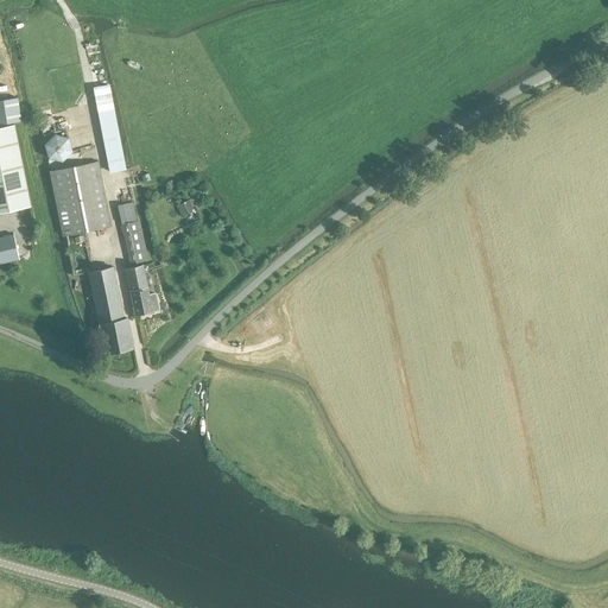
[(111,172),(127,169),(111,82),(94,86),(111,172)]
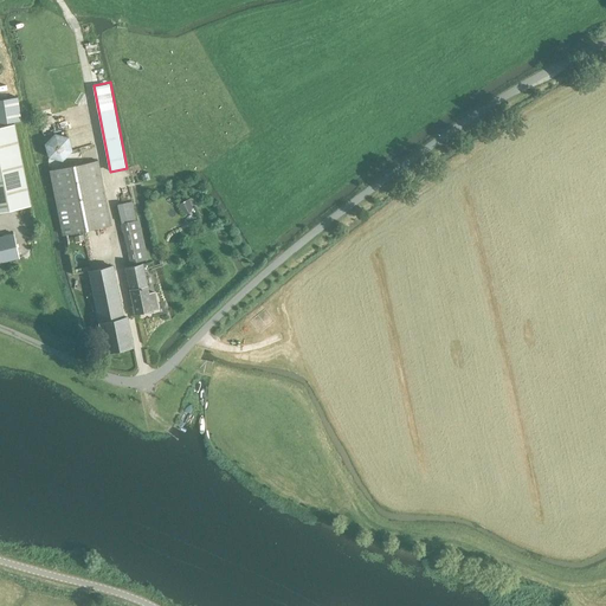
[(18,97),(0,100),(0,124),(21,121),(18,97)]
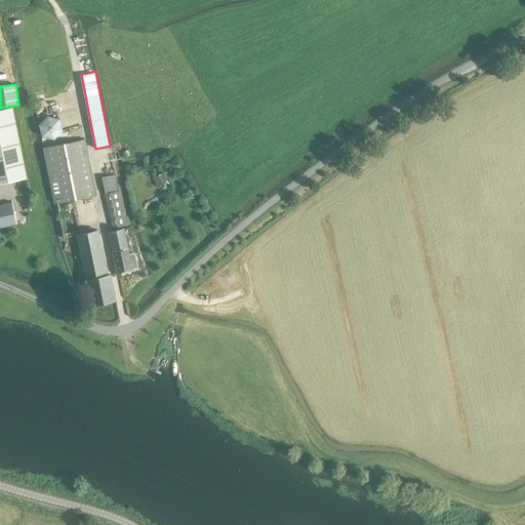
[(0,110),(0,184),(27,178),(12,108),(0,110)]
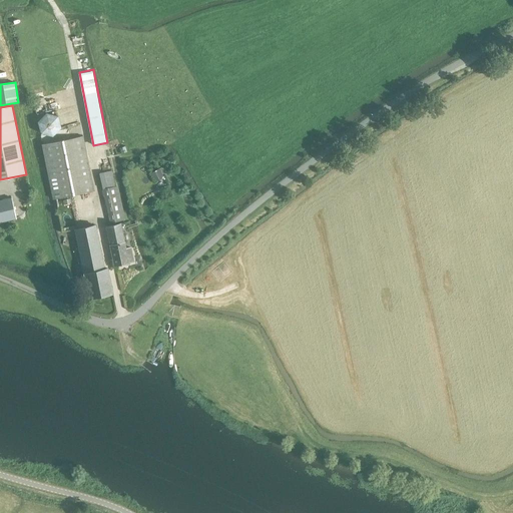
[(55,124),(55,123),(55,121),(54,119),(52,117),(49,114),(45,114),(42,114),(39,117),(37,119),(36,121),(36,123),(36,126),(38,130),(41,132),(45,133),(48,132),(50,131),(52,130),(53,129),(54,127),(55,124)]
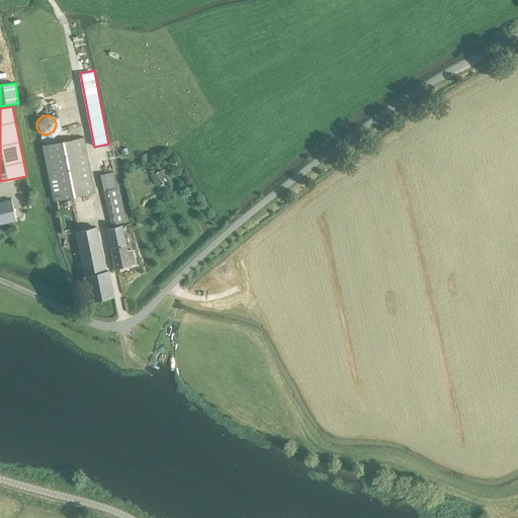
[(55,201),(95,192),(84,137),(44,146),(55,201)]
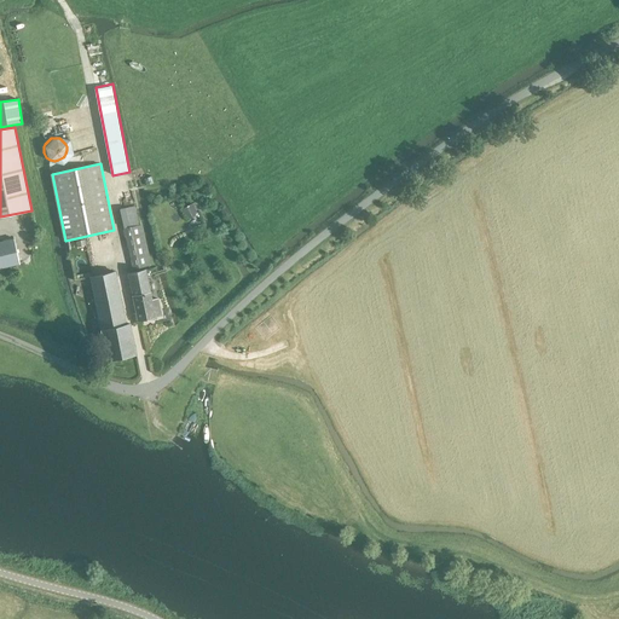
[(194,204),(183,209),(187,218),(198,213),(194,204)]
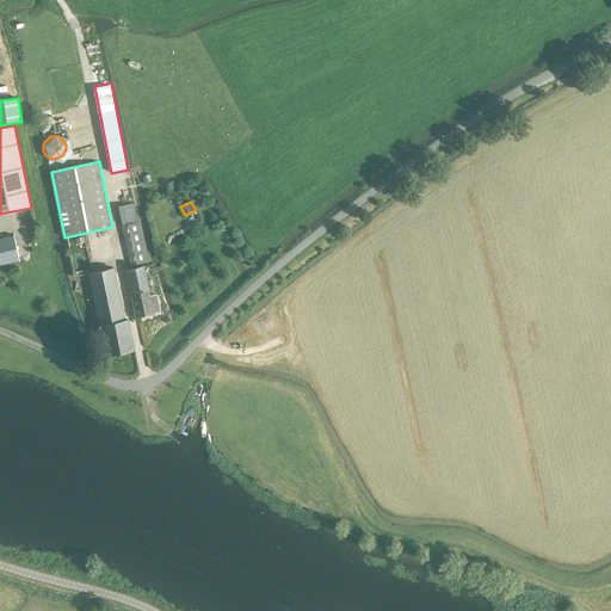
[(0,264),(19,260),(14,236),(0,239),(0,264)]
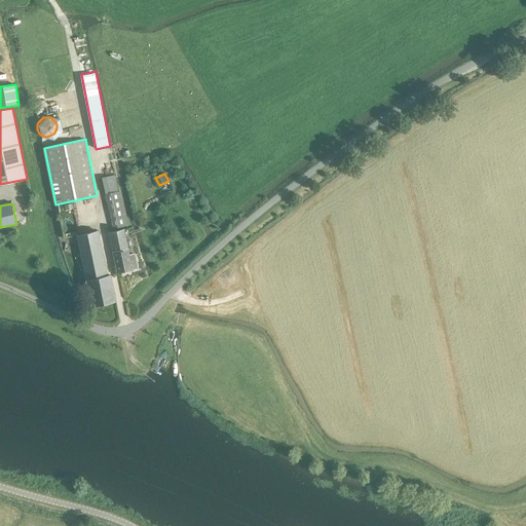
[(124,216),(112,219),(114,229),(126,226),(124,216)]
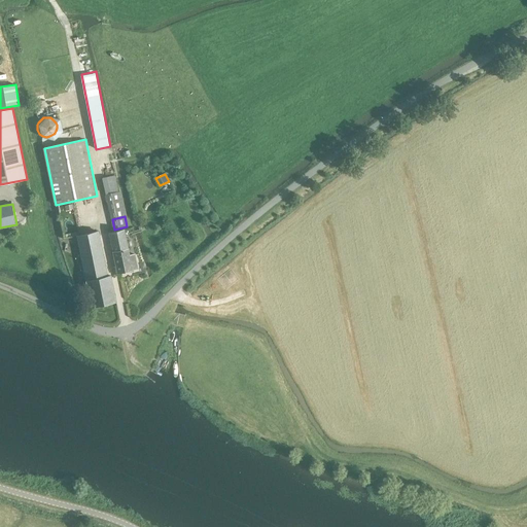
[(109,234),(113,252),(128,249),(124,231),(109,234)]
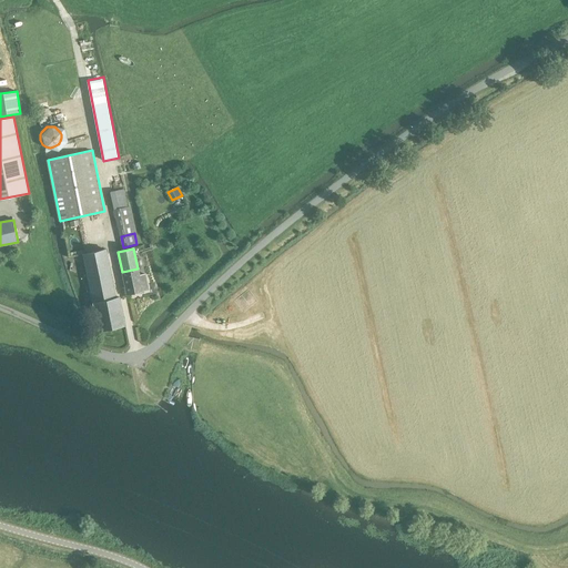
[(92,304),(115,298),(105,250),(82,255),(92,304)]
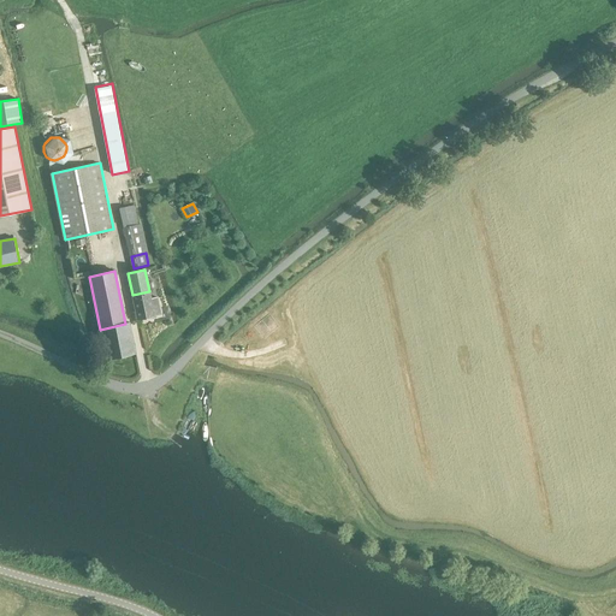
[(149,291),(132,295),(137,319),(160,314),(157,297),(150,298),(149,291)]
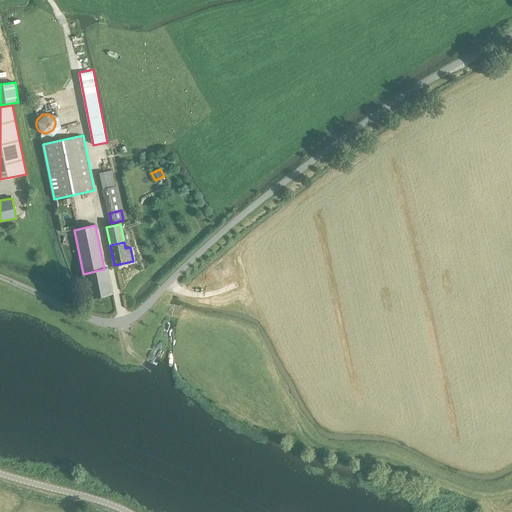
[(107,269),(104,269),(83,274),(88,297),(112,292),(107,269)]
